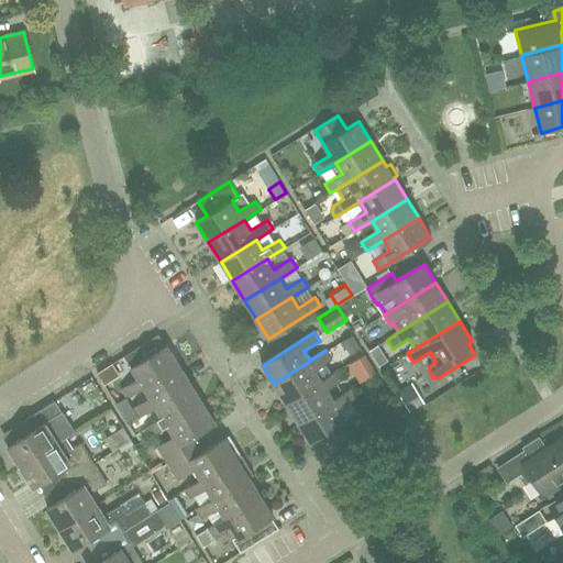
[(352,334),(351,335),(341,342),(349,355),(360,349),(352,334)]
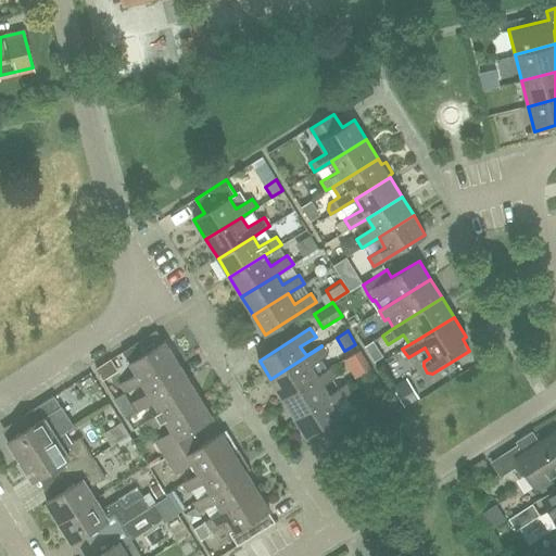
[(126,393),(142,383),(177,362),(165,341),(141,356),(135,344),(123,352),(137,375),(121,384),(126,393)]
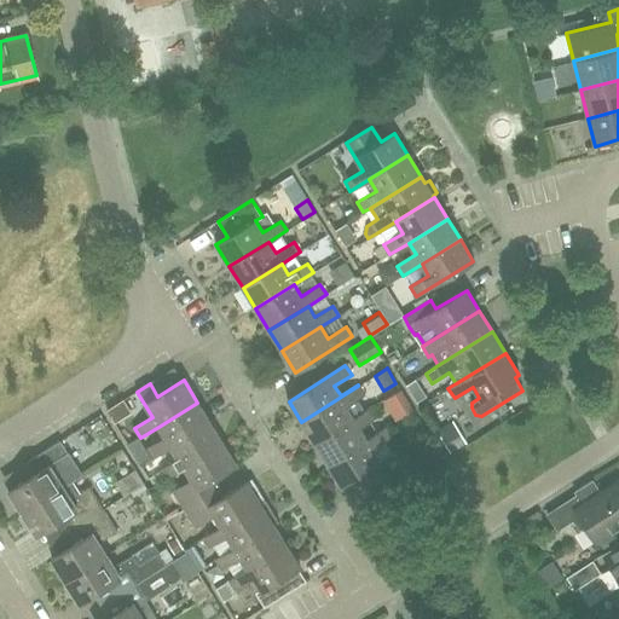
[(358,386),(301,422),(314,443),(358,416),(358,415),(351,404),(364,395),(358,386)]
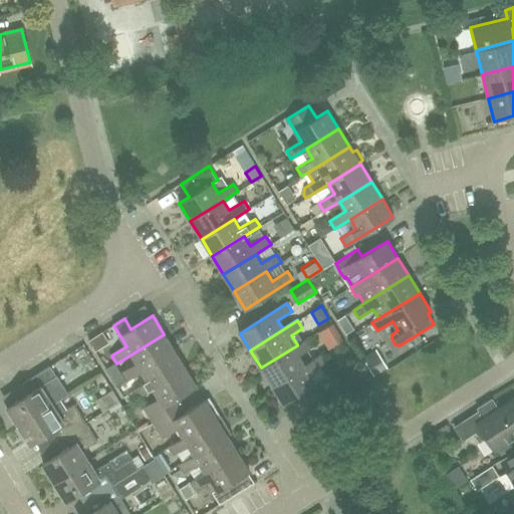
[(175,351),(164,334),(132,354),(138,363),(122,373),(126,380),(143,371),(175,351)]
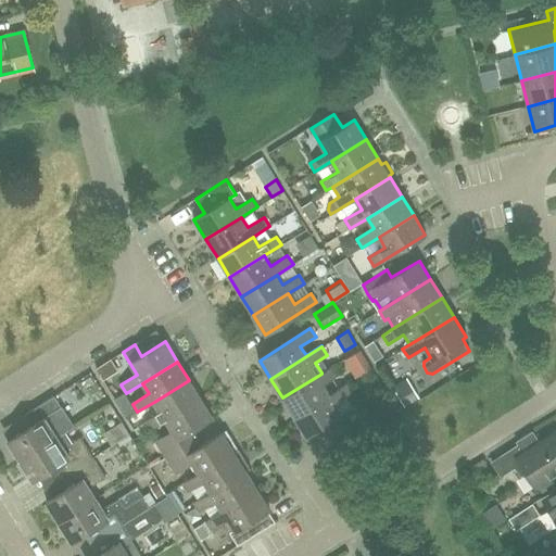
[(321,374),(282,397),(294,416),(328,395),(323,386),(339,375),(341,374),(335,365),(321,373),(321,374)]
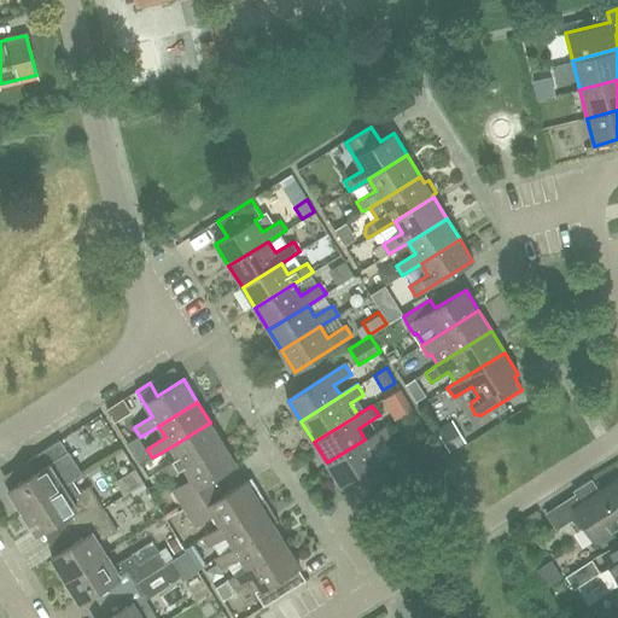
[(436,430),(441,439),(449,453),(466,443),(458,429),(452,420),(436,430)]
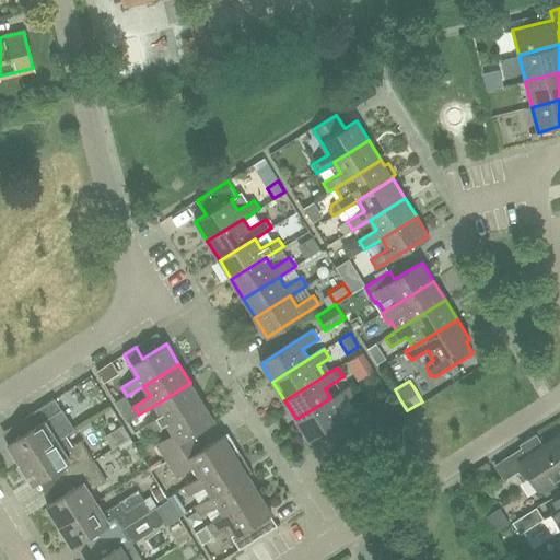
[(202,401),(190,383),(155,405),(161,415),(144,426),(150,434),(166,423),(202,401)]
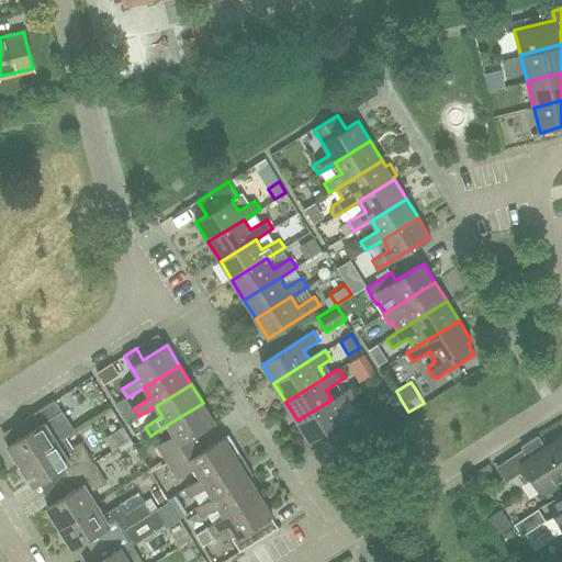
[(349,389),(332,400),(298,420),(310,441),(345,419),(337,408),(355,397),(349,389)]
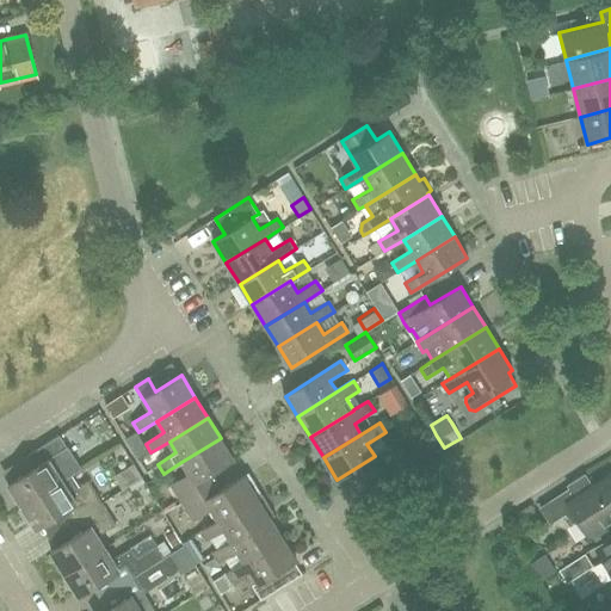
[(37,467),(10,483),(23,505),(20,506),(20,507),(62,481),(72,475),(78,471),(71,460),(74,457),(60,436),(30,455),(37,467)]
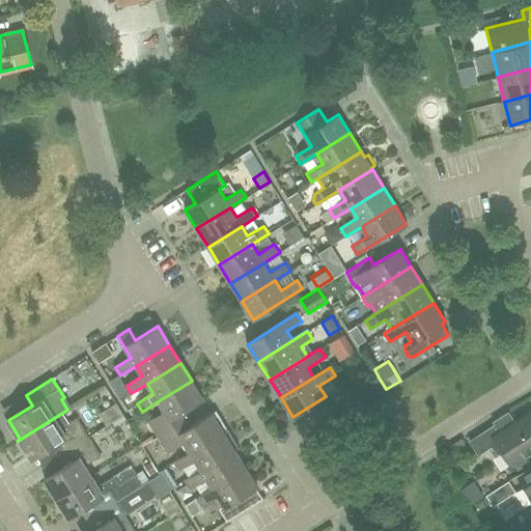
[(202,399),(192,381),(158,401),(164,412),(148,421),(158,437),(189,417),(185,411),(202,399)]
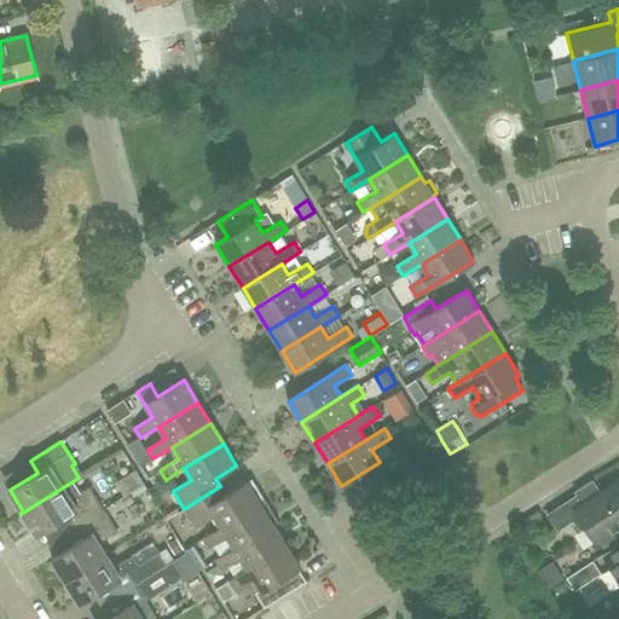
[(220,486),(184,509),(196,527),(214,515),(221,526),(260,502),(256,497),(260,493),(252,480),(247,482),(247,481),(225,495),(220,486)]
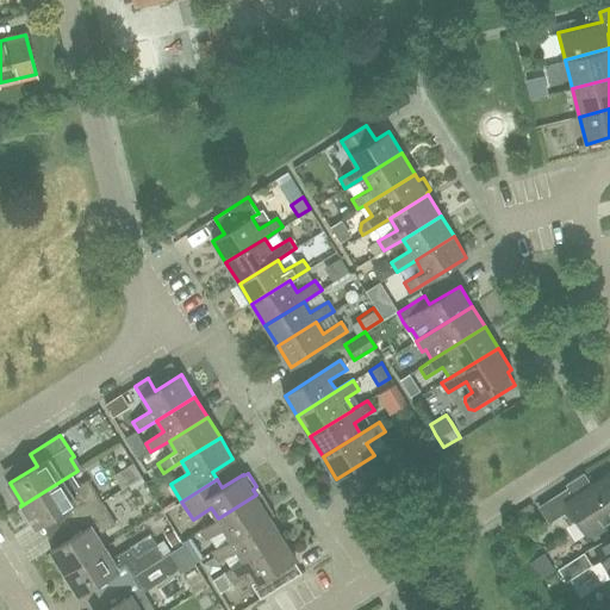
[(62,480),(20,506),(31,524),(35,522),(37,527),(64,509),(73,521),(103,502),(88,480),(79,486),(72,474),(62,480)]
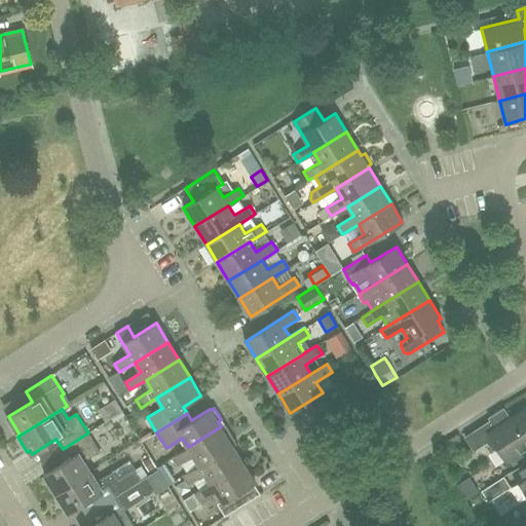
[(508,459),(525,447),(525,411),(525,410),(511,419),(512,422),(499,429),(493,419),(466,437),(475,450),(487,442),(493,450),(498,446),(508,459)]
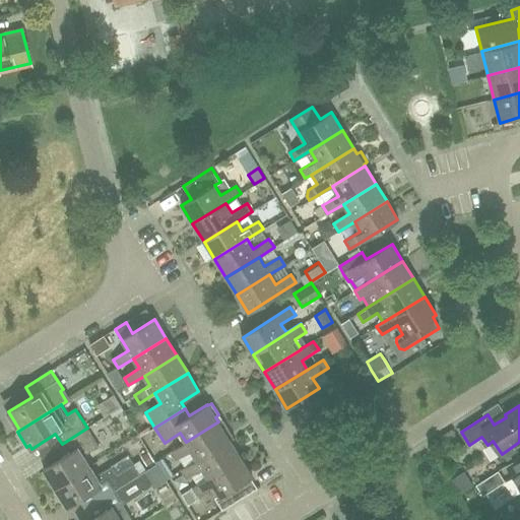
[(218,421),(186,442),(170,452),(175,460),(191,451),(197,460),(230,440),(226,435),(230,433),(221,419),(218,421)]
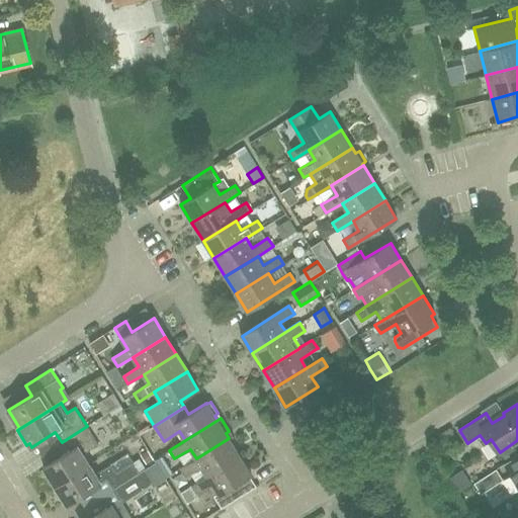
[(87,426),(62,442),(68,451),(44,466),(56,485),(89,464),(82,454),(98,444),(87,426)]
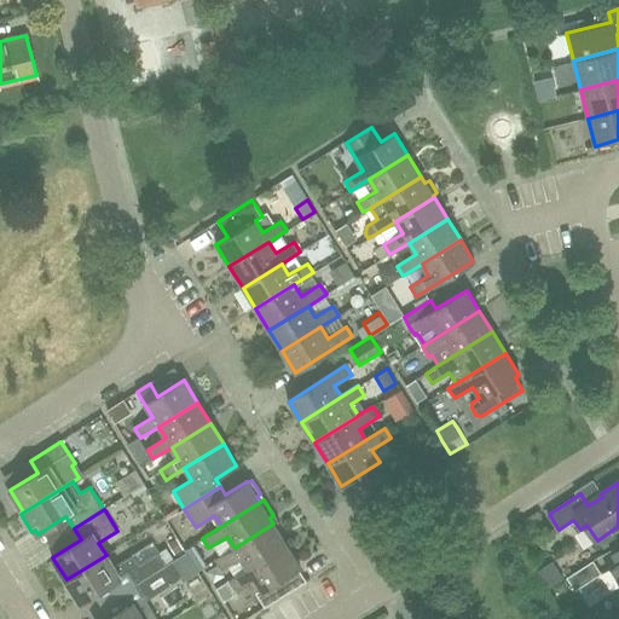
[(310,515),(295,521),(300,534),(314,530),(310,515)]
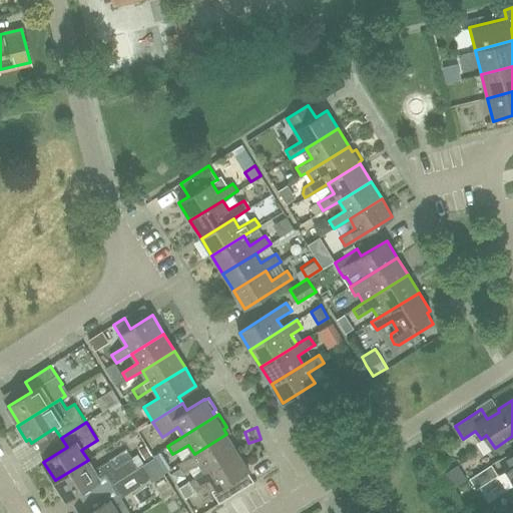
[(226,434),(194,454),(178,464),(184,472),(199,462),(205,472),(237,452),(226,434)]
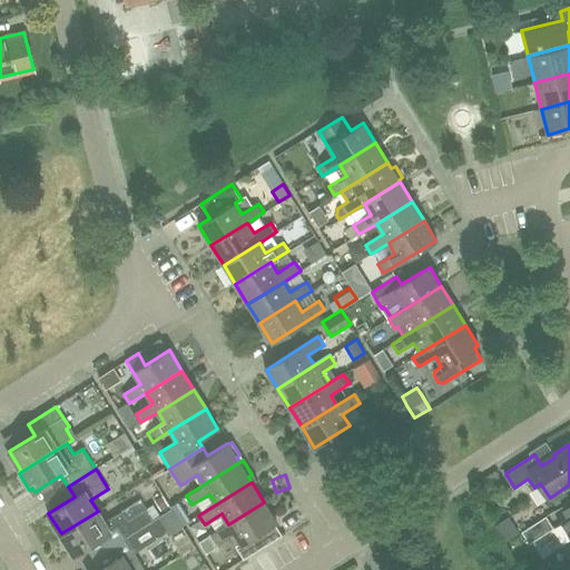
[(569,501),(556,511),(563,522),(569,532),(569,542),(563,547),(569,558),(569,501)]
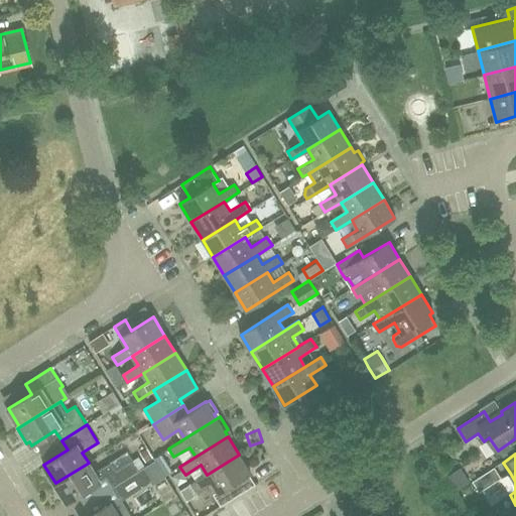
[(196,481),(190,484),(196,492),(212,482),(218,492),(214,494),(221,505),(235,496),(229,486),(249,473),(250,473),(239,455),(207,475),(200,479),(196,481)]
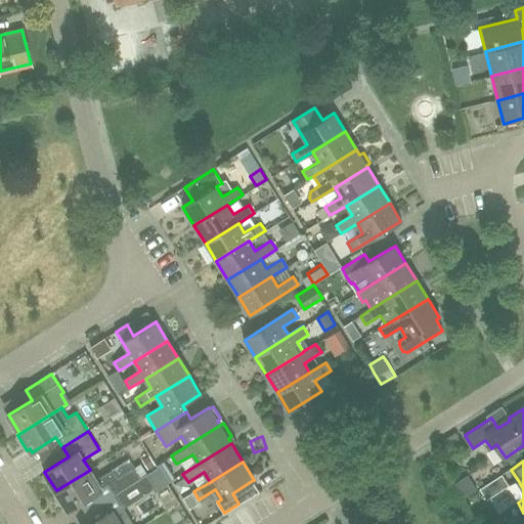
[(96,480),(90,470),(56,490),(68,510),(108,484),(115,494),(141,478),(134,468),(118,478),(113,470),(96,480)]
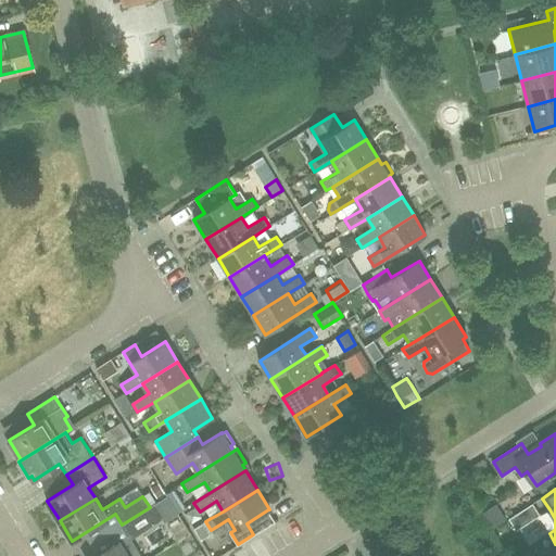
[(122,525),(121,526),(128,536),(130,540),(162,519),(163,518),(154,504),(150,507),(122,525)]
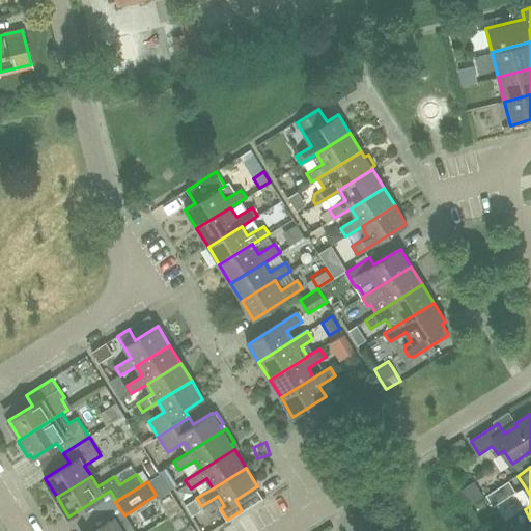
[(493,506),(515,492),(508,481),(485,495),(493,506)]
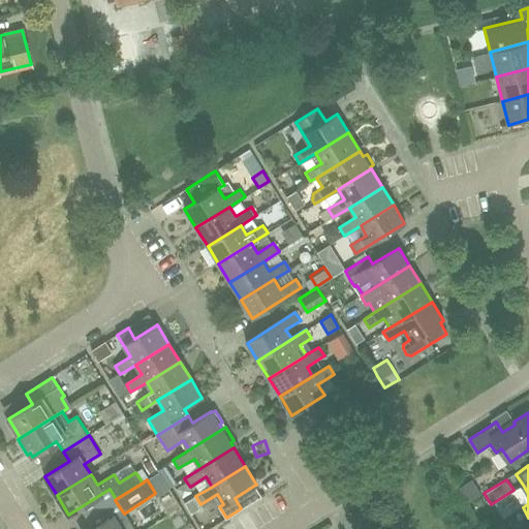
[(470,486),(461,491),(468,503),(479,496),(475,490),(474,491),(470,486)]
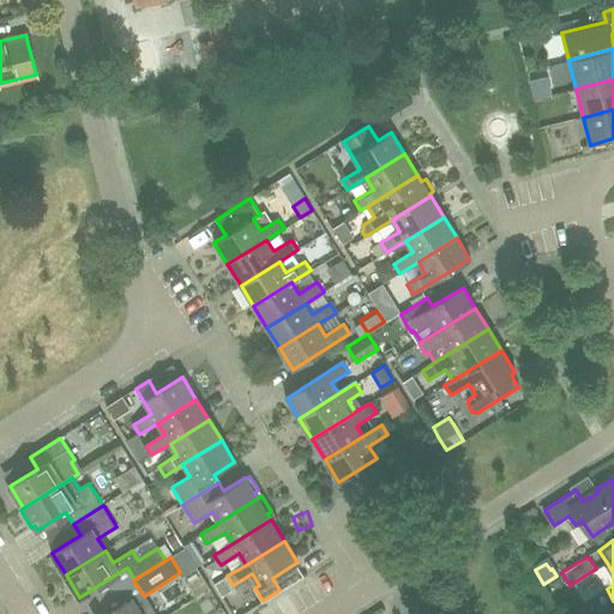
[(224,577),(215,583),(214,584),(222,596),(233,590),(224,577)]
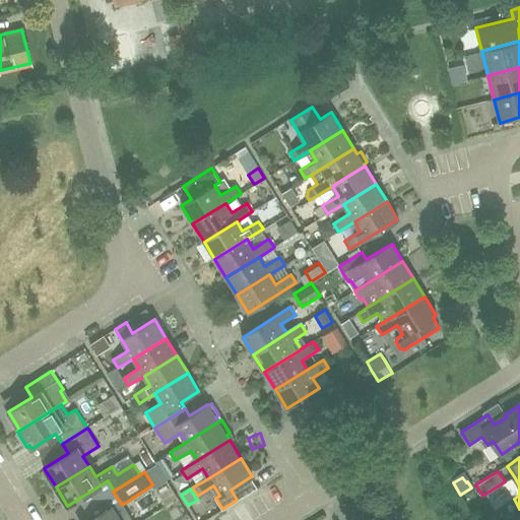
[(90,519),(132,519),(126,511),(118,516),(112,507),(90,519)]
